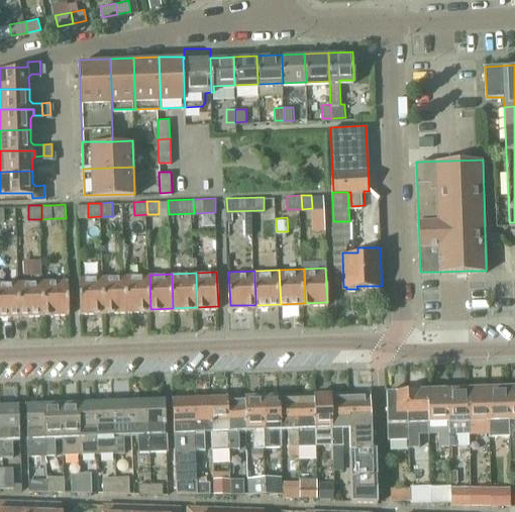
[(127,310),(150,309),(149,275),(125,276),(127,310)]
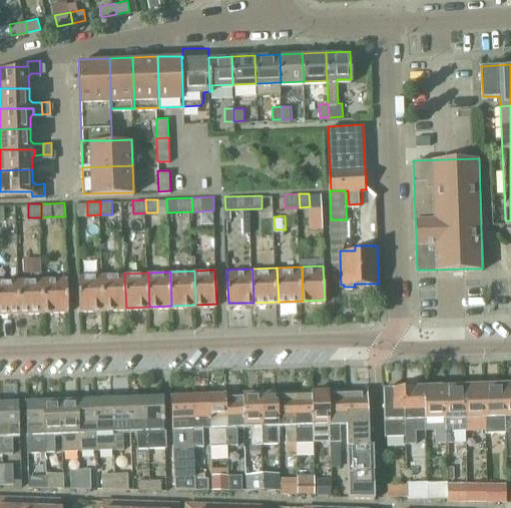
[(104,309),(126,308),(124,274),(102,275),(104,309)]
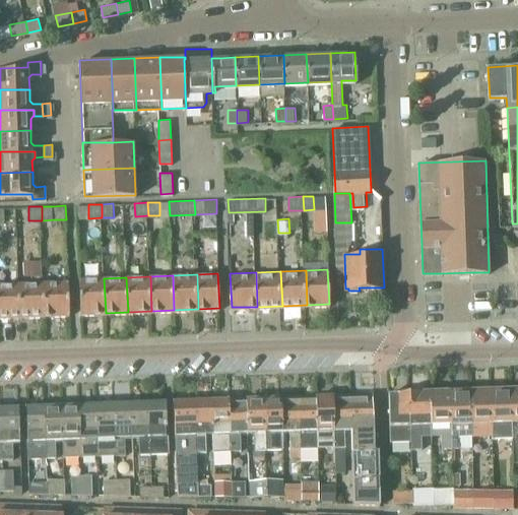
[(81,314),(106,313),(104,278),(80,279),(81,314)]
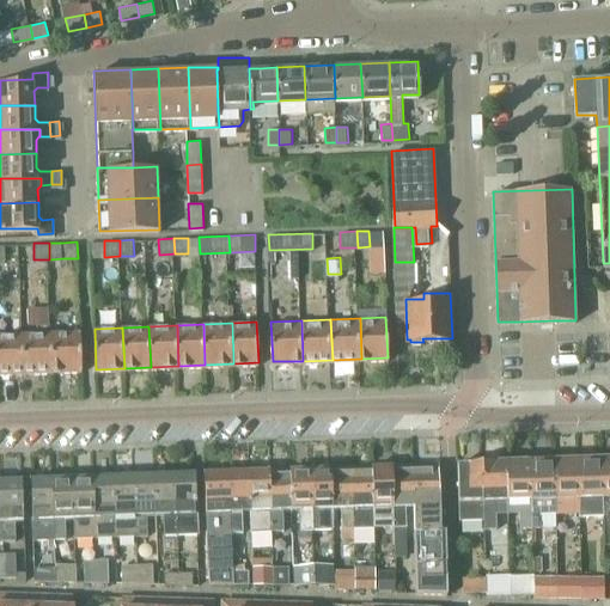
[(52,331),(53,371),(81,371),(80,330),(52,331)]
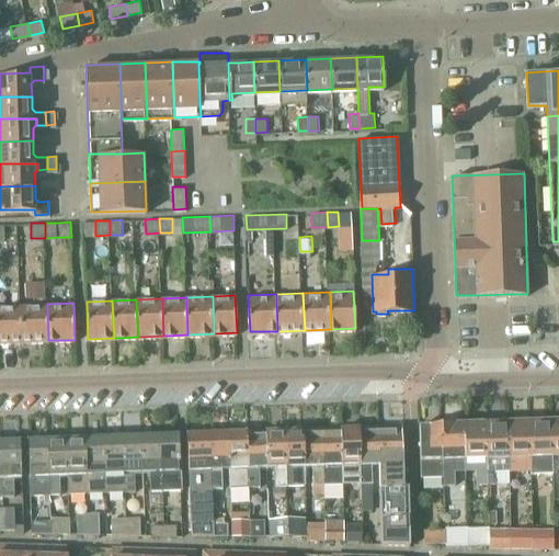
[(22,342),(48,340),(47,304),(21,305),(22,342)]
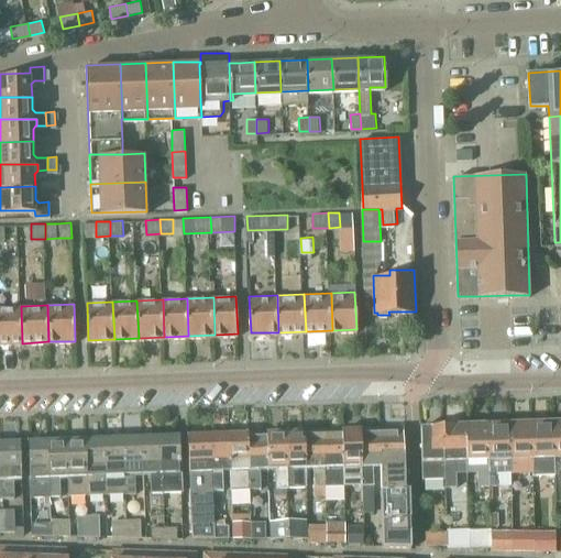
[(0,343),(22,343),(21,306),(0,306),(0,343)]
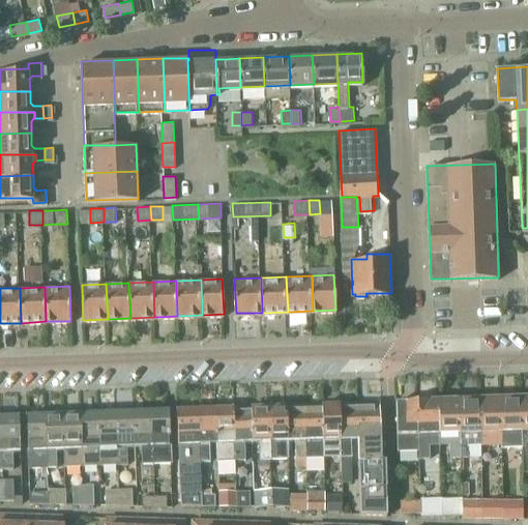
[(521,396),(501,397),(503,443),(503,446),(514,445),(514,429),(522,429),(521,396)]
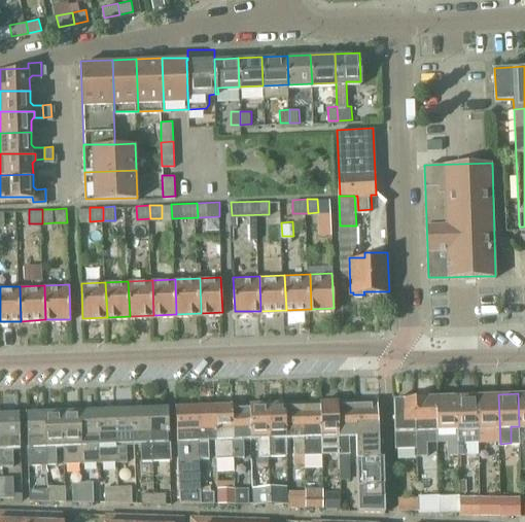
[(477,394),(456,395),(458,452),(466,452),(466,442),(479,442),(477,394)]
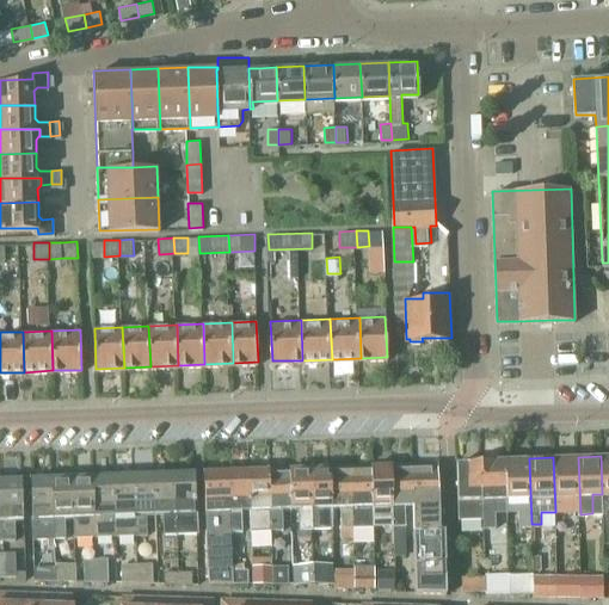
[(578,457),(553,457),(555,512),(580,511),(578,457)]
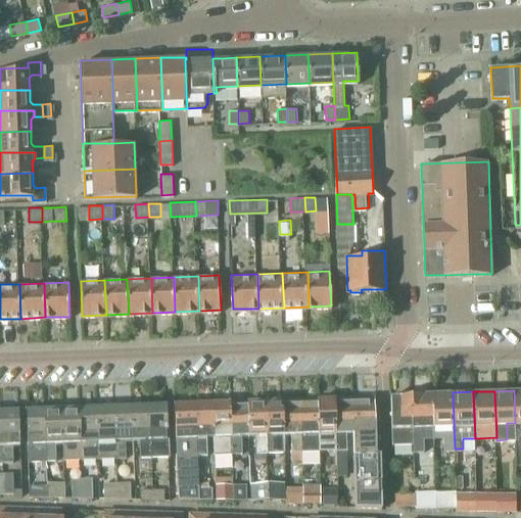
[(453,392),(432,393),(433,426),(433,438),(444,437),(444,449),(455,449),(453,392)]
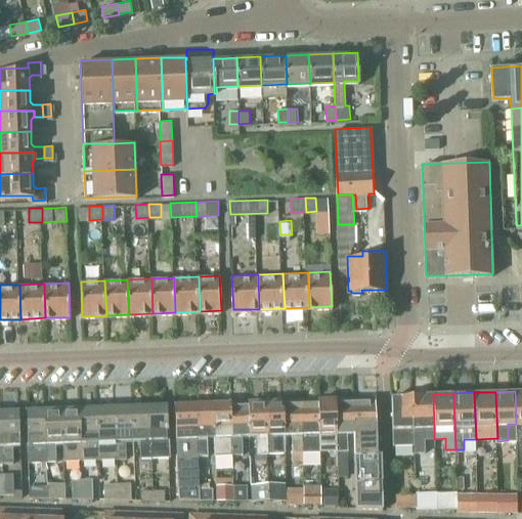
[(414,394),(391,395),(391,396),(392,428),(393,428),(394,445),(415,444),(415,427),(414,394)]
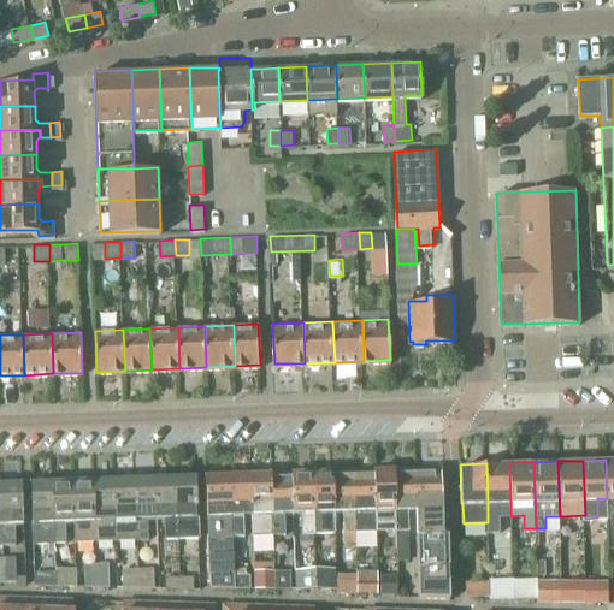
[(509,463),(486,463),(488,502),(488,522),(489,531),(501,529),(500,516),(511,516),(511,502),(509,463)]
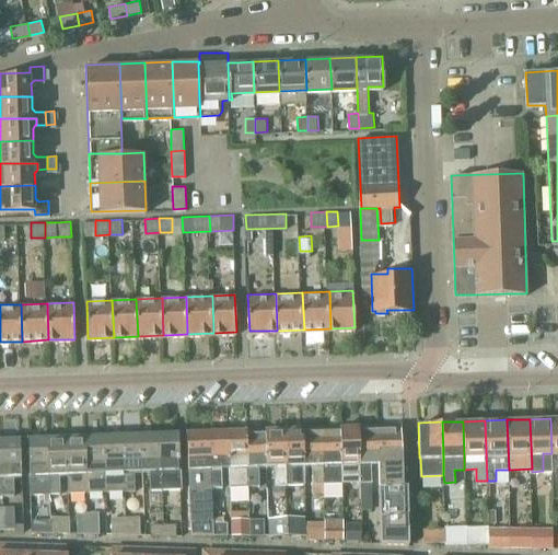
[(378,425),(376,425),(379,460),(379,484),(402,484),(399,424),(378,425)]
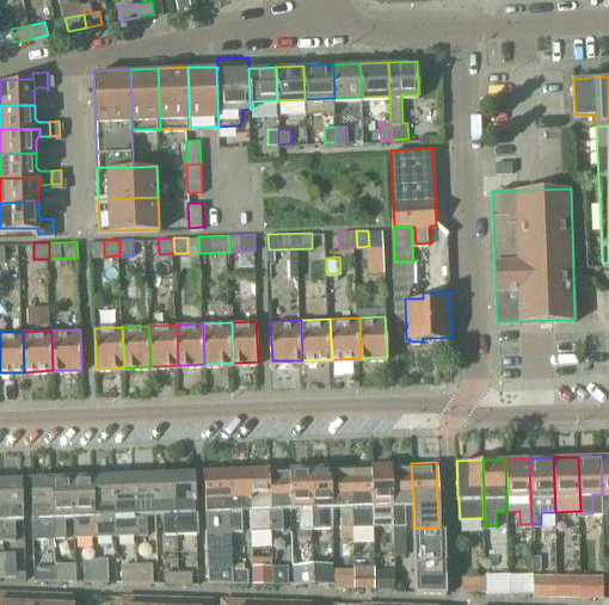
[(392,463),(371,464),(373,504),(374,524),(381,524),(394,523),(392,463)]
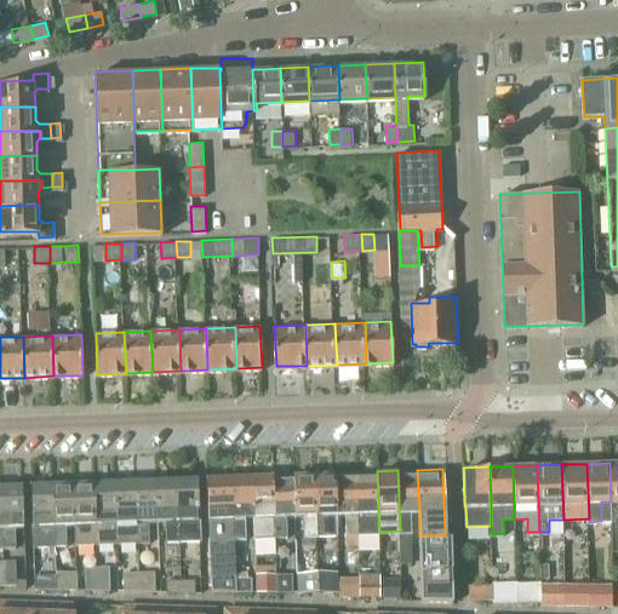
[(417,470),(398,470),(400,531),(411,531),(410,510),(419,509),(417,470)]
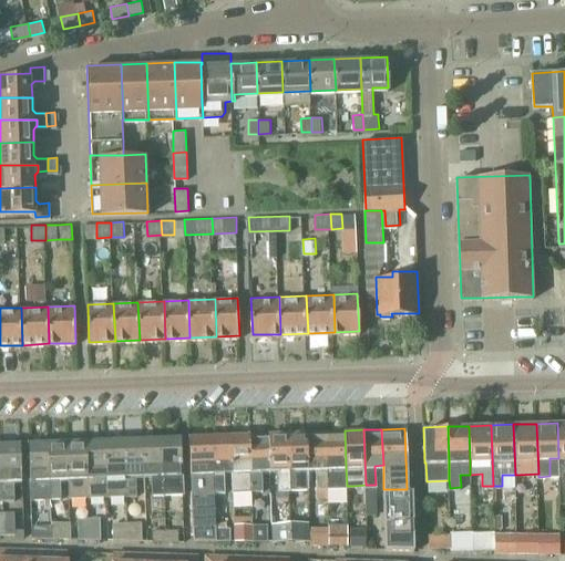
[(345,430),(327,432),(329,487),(339,486),(338,467),(346,467),(345,430)]
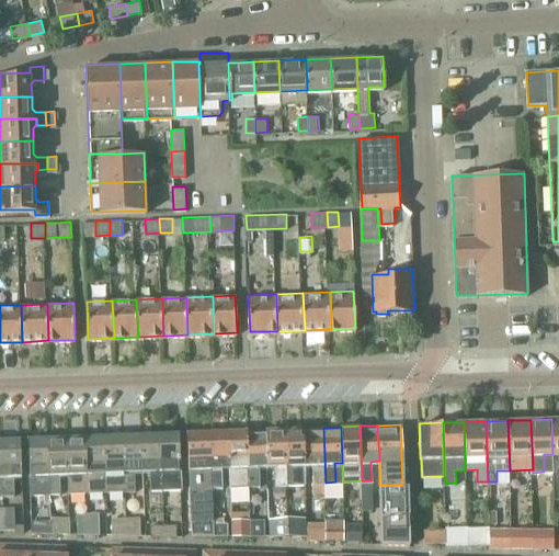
[(304,428),(285,429),(287,484),(298,484),(306,483),(305,464),(306,464),(304,428)]
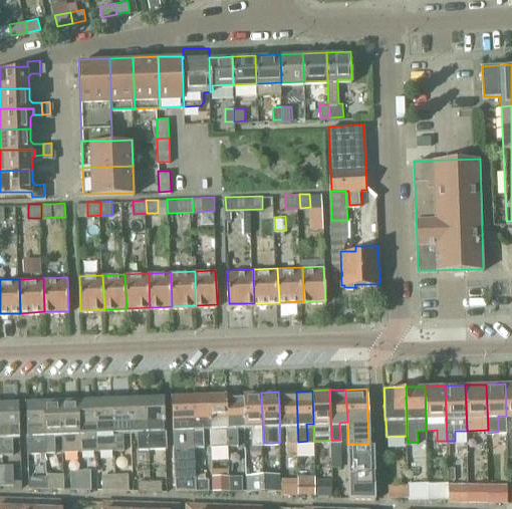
[(296,392),(278,392),(280,425),(286,425),(286,442),(298,442),(296,392)]
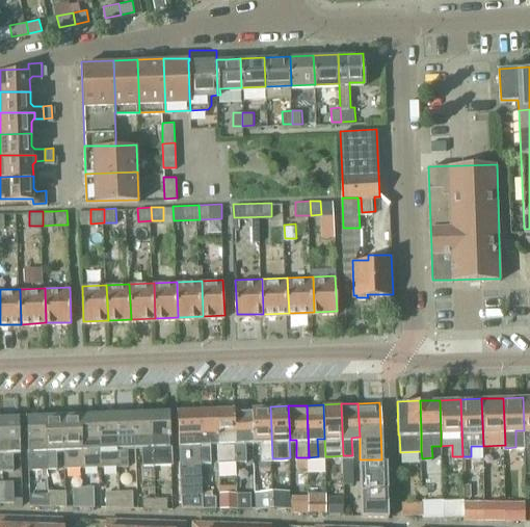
[(270,406),(254,407),(255,442),(261,441),(262,459),(272,458),(270,406)]
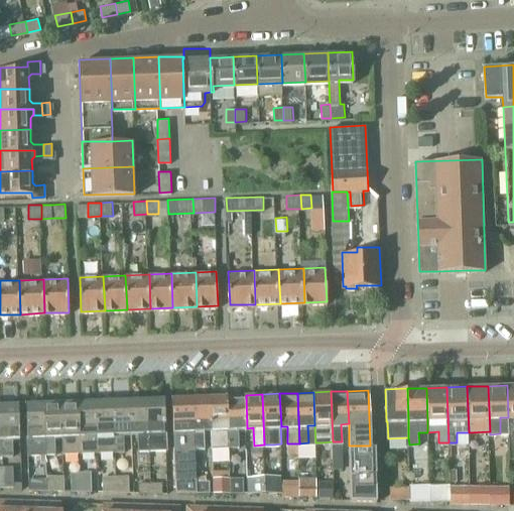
[(246,395),(229,396),(231,445),(240,445),(239,428),(247,428),(246,395)]
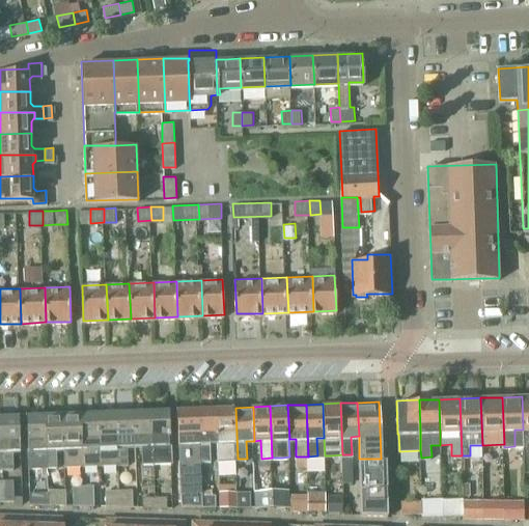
[(217,408),(199,409),(201,460),(212,460),(211,442),(218,441),(217,408)]
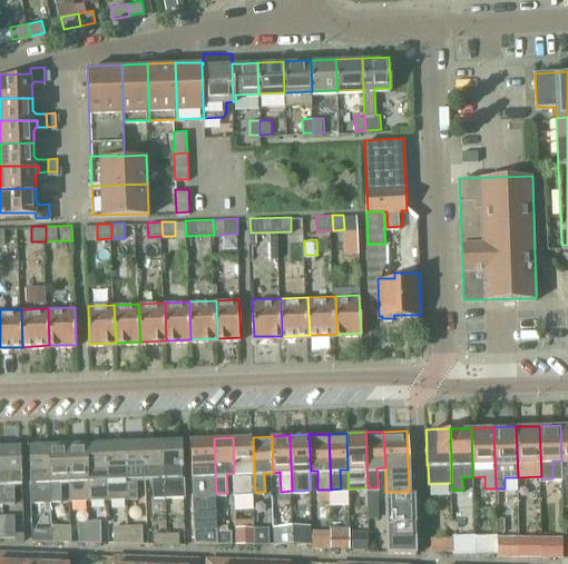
[(253,437),(233,437),(234,473),(234,493),(255,492),(253,437)]
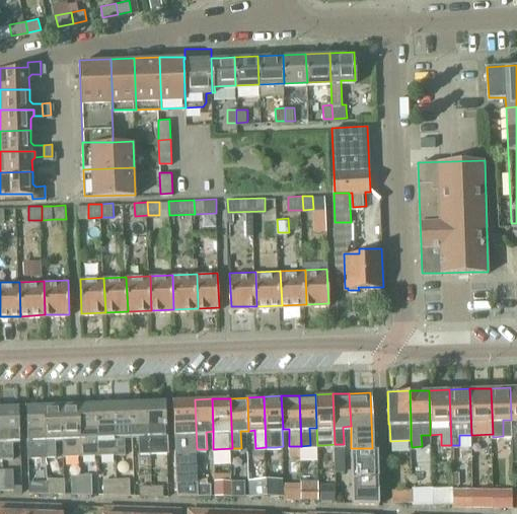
[(195,399),(174,400),(178,492),(198,491),(197,449),(195,399)]
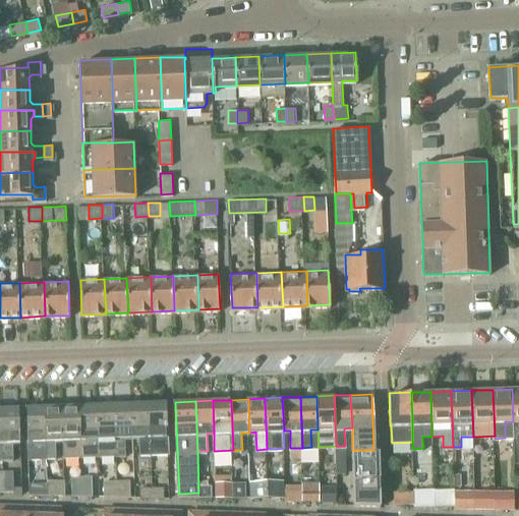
[(150,403),(132,404),(133,436),(140,436),(140,452),(152,451),(150,403)]
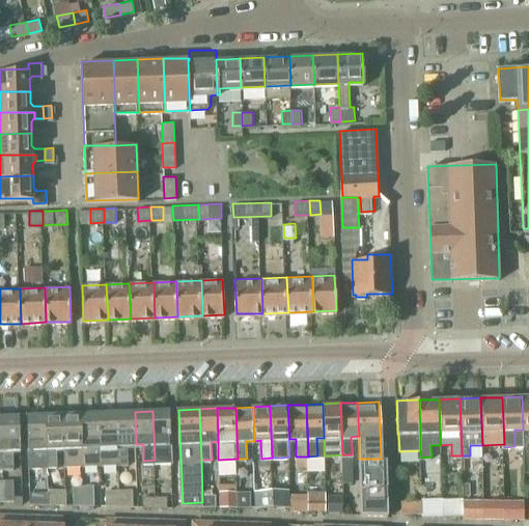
[(169,411),(152,411),(155,460),(171,459),(169,411)]
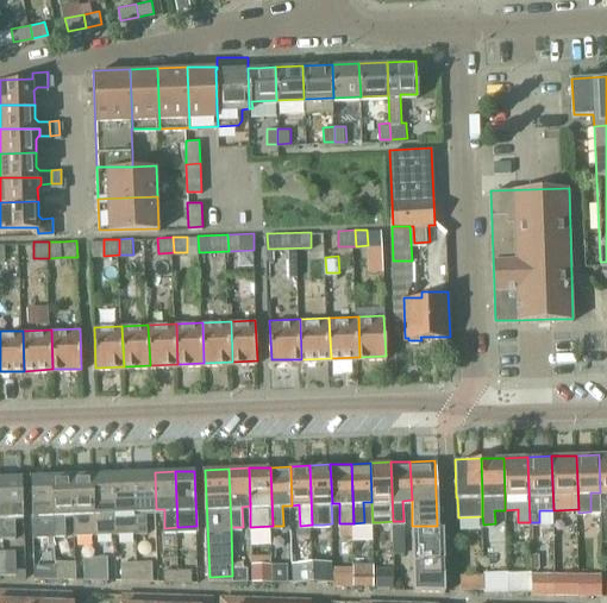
[(155,472),(135,473),(137,532),(148,531),(148,510),(156,509),(155,472)]
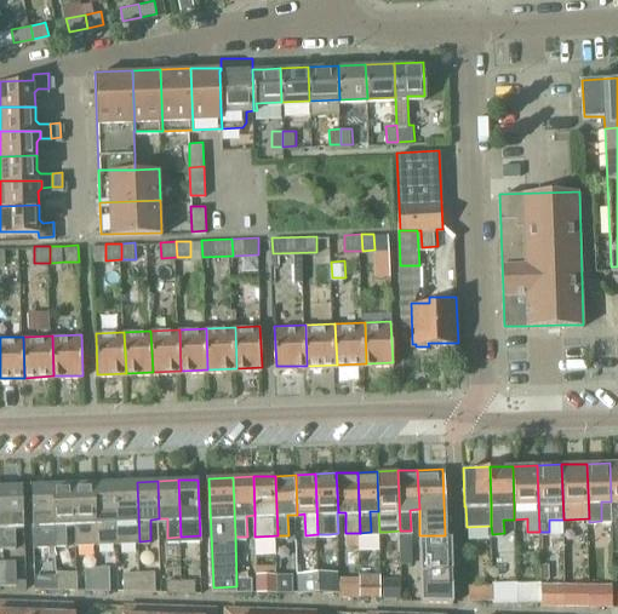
[(116,482),(96,483),(98,543),(119,541),(116,482)]
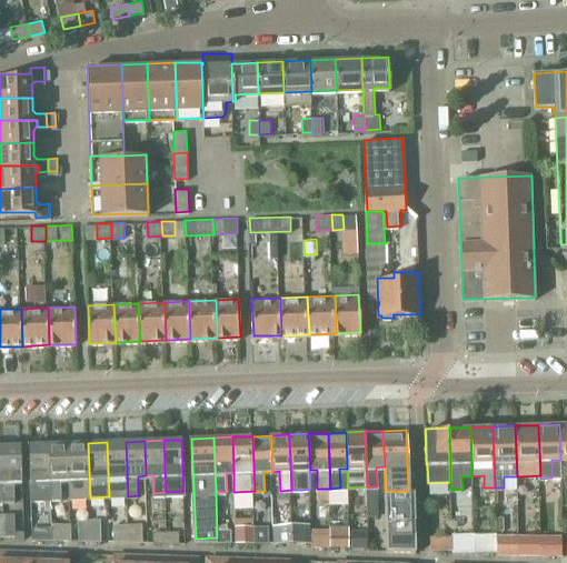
[(126,442),(107,442),(109,496),(128,496),(126,442)]
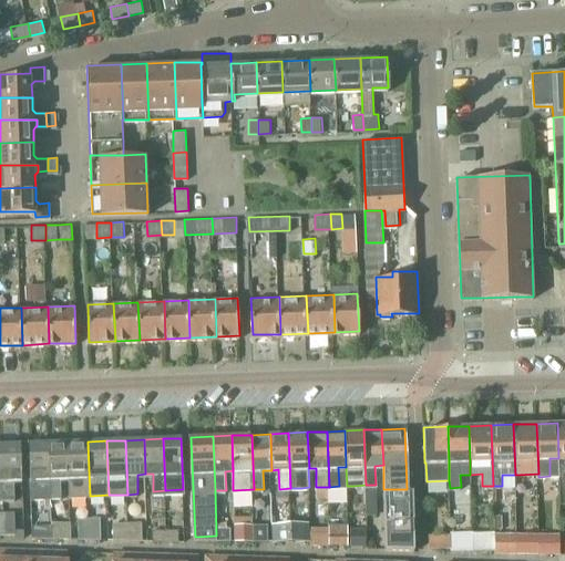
[(62,477),(70,477),(69,442),(50,443),(51,497),(62,497),(62,477)]
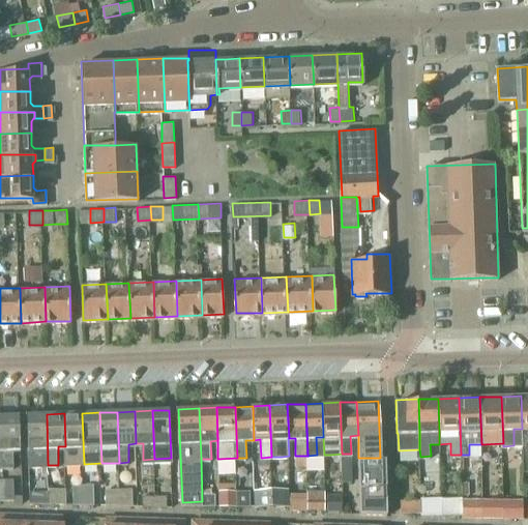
[(82,413),(64,413),(65,446),(65,465),(72,464),(84,464),(82,413)]
